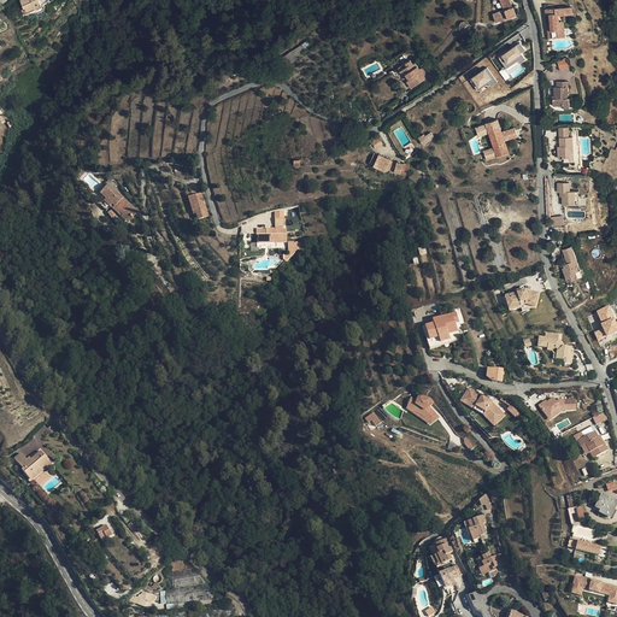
[(21,0),(27,13),(42,6),(40,0),(21,0)]
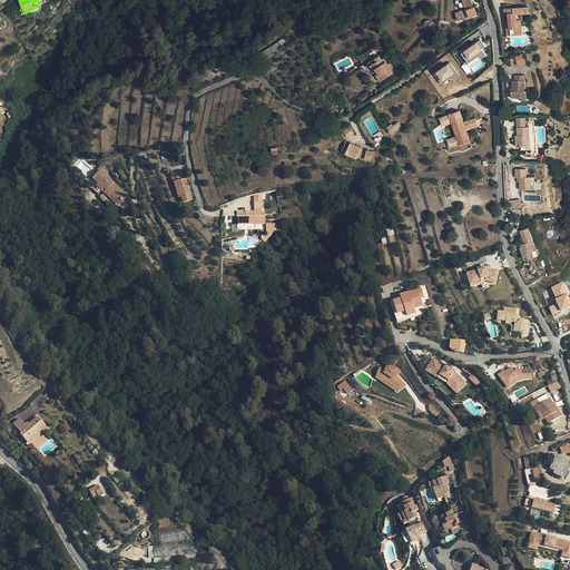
[(477,13),(471,0),(462,0),(465,9),(455,13),(458,20),(477,13)]
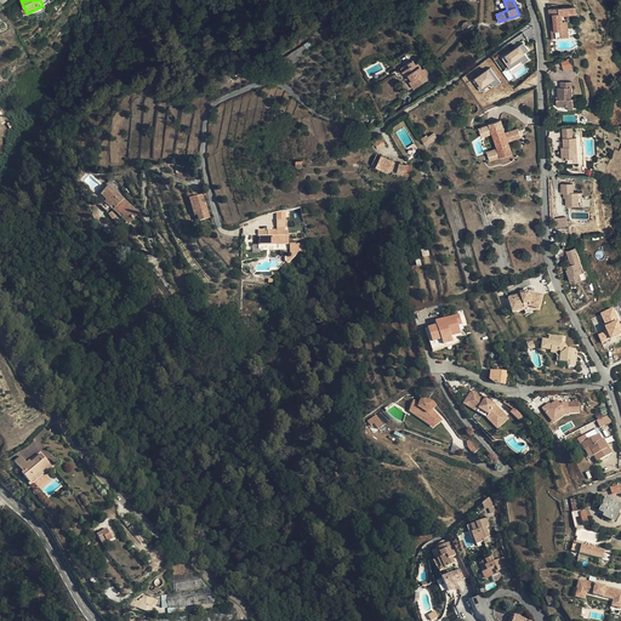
[(568,7),(562,7),(550,9),(550,15),(553,15),(554,24),(554,27),(551,27),(552,39),(569,36),(568,21),(563,21),(563,16),(577,13),(576,6),(568,7)]
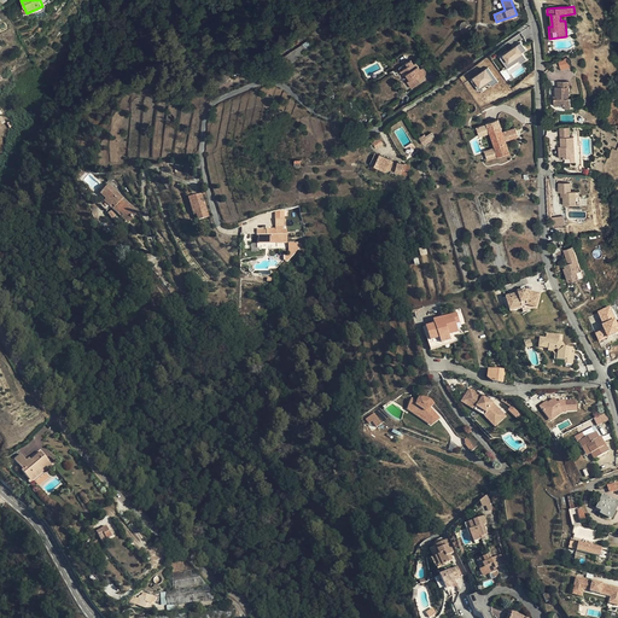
[(460,30),(461,30),(467,25),(470,23),(468,22),(467,22),(466,21),(465,21),(464,22),(462,22),(461,23),(460,23),(460,24),(460,25),(459,27),(459,28),(460,29),(460,30)]
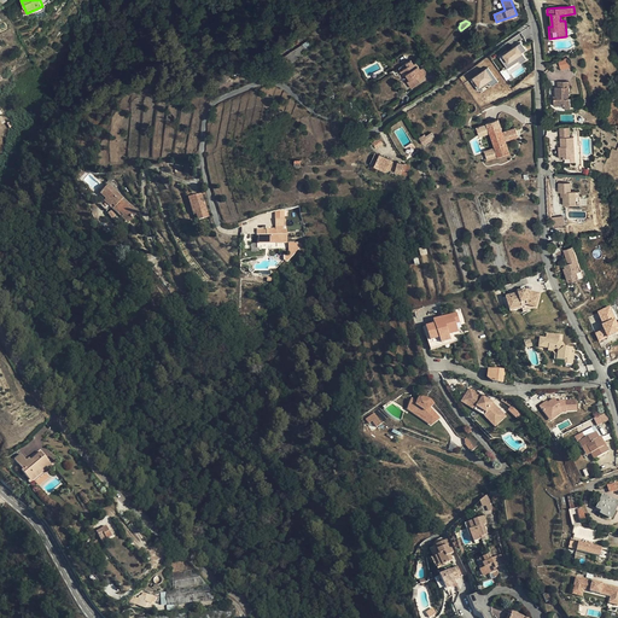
[(292,59),(313,51),(309,41),(289,50),(292,59)]
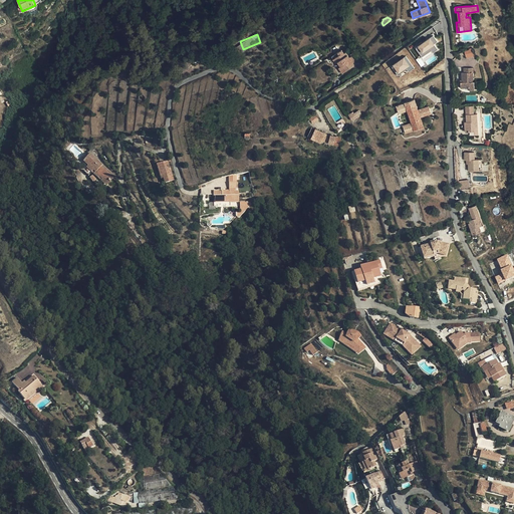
[(438,50),(434,44),(437,42),(434,36),(415,47),(421,57),(431,51),(433,53),(438,50)]
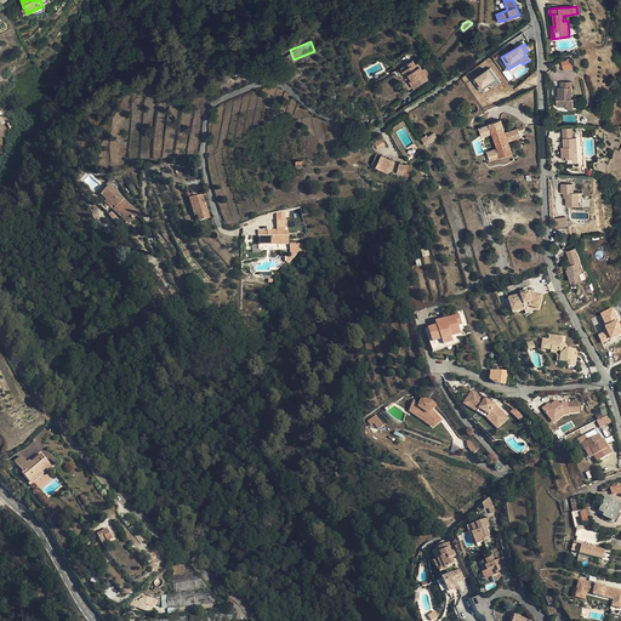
[(575,67),(571,55),(562,58),(564,69),(575,67)]
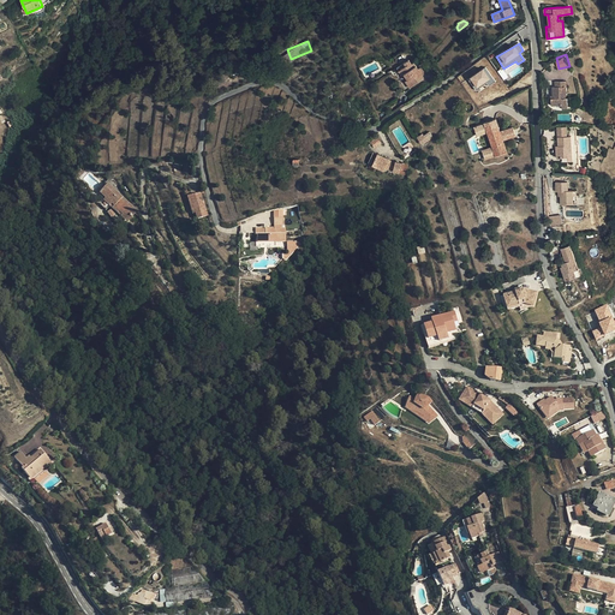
[(418,69),(416,65),(413,67),(411,64),(408,59),(396,67),(399,70),(401,69),(405,73),(408,79),(406,81),(410,88),(428,76),(421,66),(418,69)]
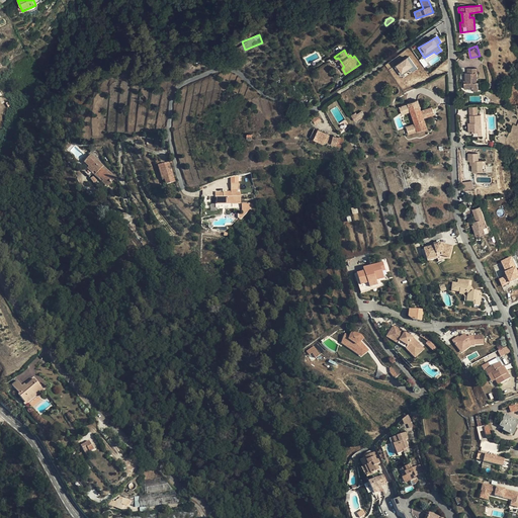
[(401,75),(410,70),(411,73),(417,69),(410,57),(395,66),(401,75)]
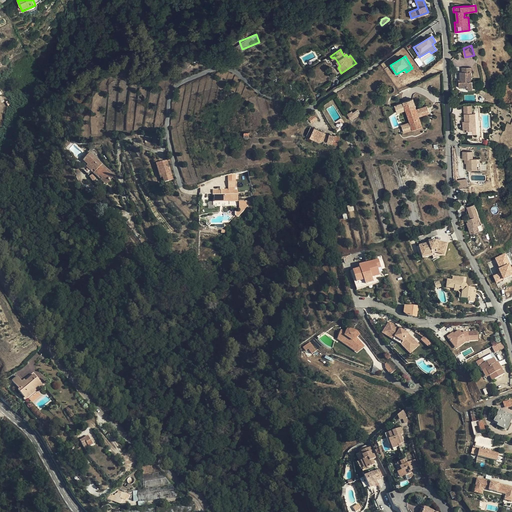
[(460,72),(460,80),(460,82),(459,82),(459,88),(468,87),(468,90),(473,90),(472,81),(471,72),(472,72),(472,67),(462,68),(462,72),(460,72)]
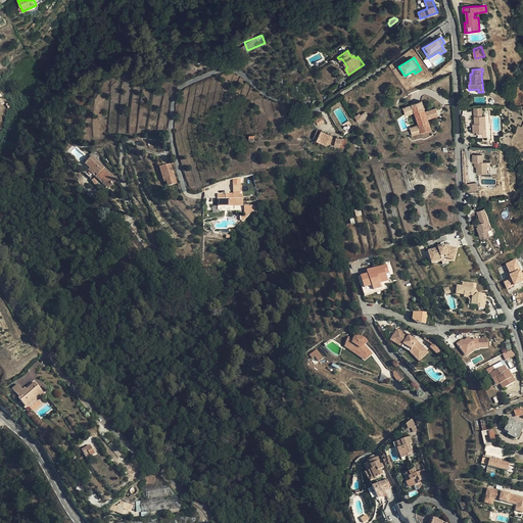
[(417,111),(421,124),(420,124),(413,127),(415,133),(422,130),(423,131),(432,128),(429,119),(432,117),(430,110),(427,111),(423,100),(414,103),(414,104),(410,105),(412,112),(416,111),(417,111)]
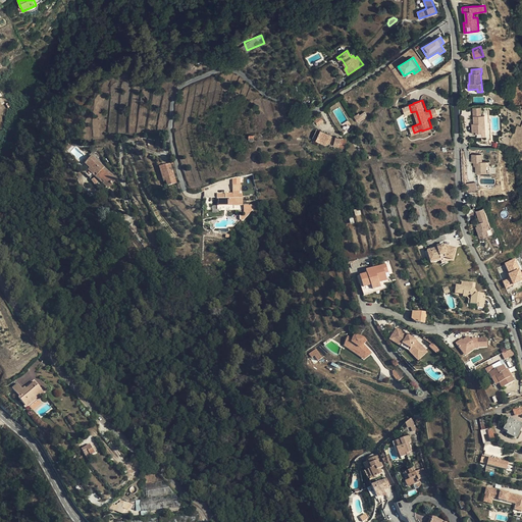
[(439,115),(437,107),(429,110),(431,117),(439,115)]
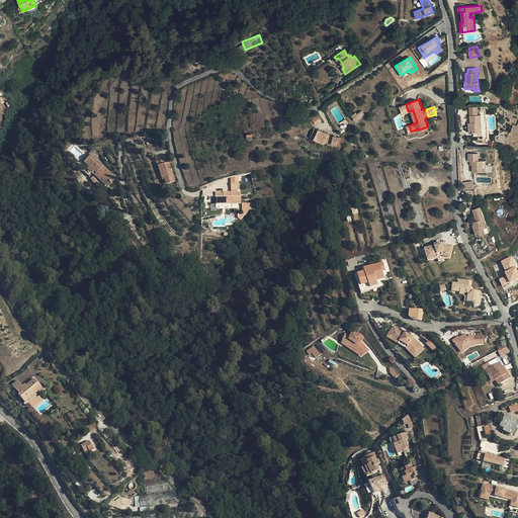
[(468,133),(473,133),(479,133),(479,136),(483,135),(482,114),(478,114),(478,106),(469,107),(470,124),(468,124),(468,133)]
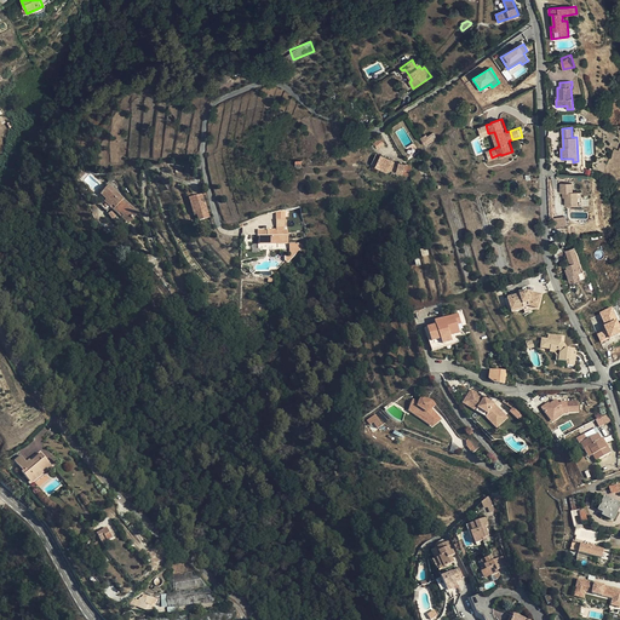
[(339,132),(339,133),(339,135),(339,136),(339,137),(340,138),(342,138),(343,139),(344,139),(345,139),(346,138),(348,138),(348,137),(348,136),(349,135),(348,133),(348,132),(346,131),(345,130),(344,130),(343,130),(342,130),(340,131),(339,132)]
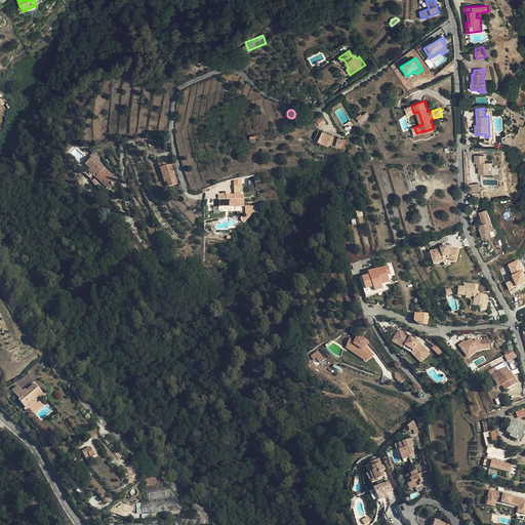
[(369,117),(366,113),(362,116),(361,114),(356,118),(360,124),(369,117)]
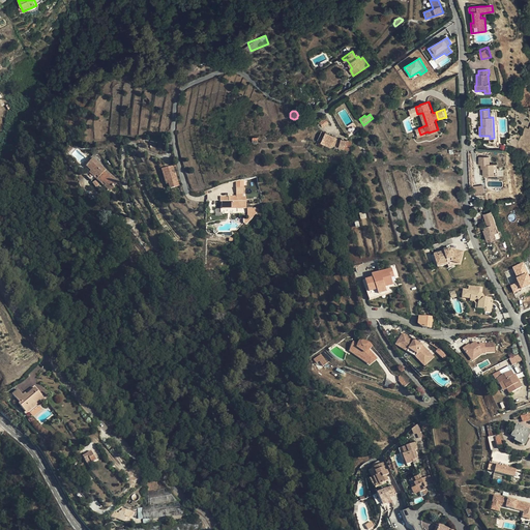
[(324,118),(319,123),(323,128),(329,123),(324,118)]
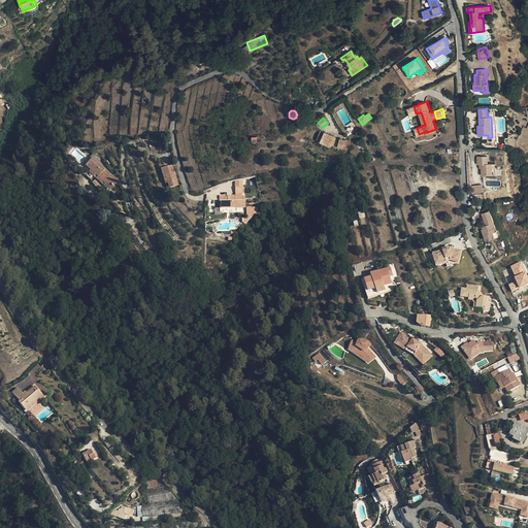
[(330,145),(331,143),(334,137),(324,132),(321,131),(316,139),(320,141),(330,145)]
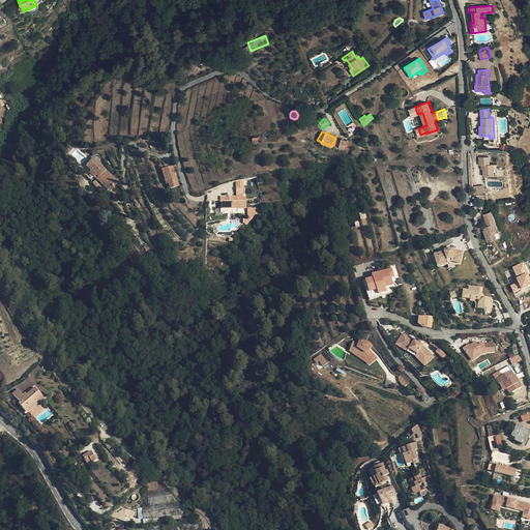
[(335,138),(332,144),(339,147),(341,140),(335,138)]
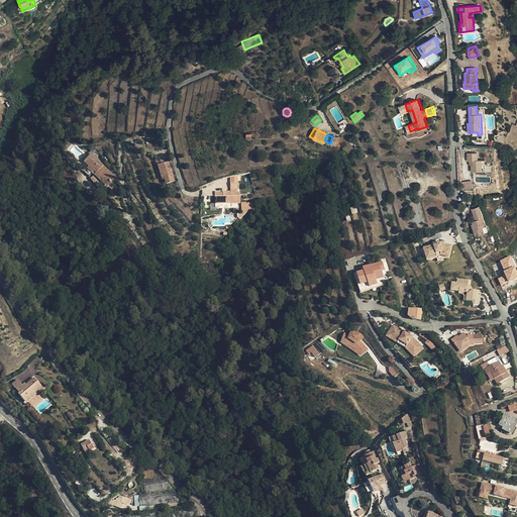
[(343,138),(342,138),(335,144),(335,145),(342,147),(343,142),(342,142),(343,138)]
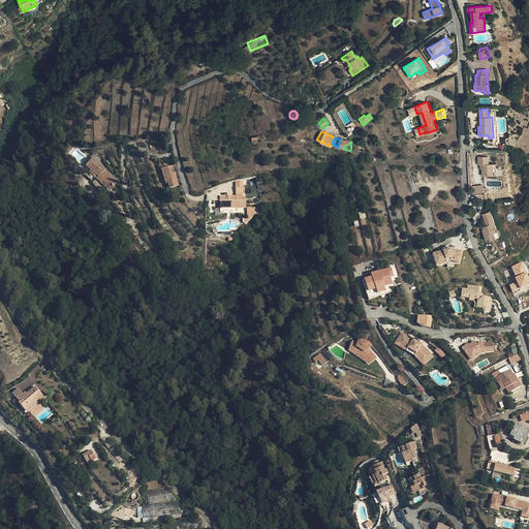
[(489,164),(489,156),(478,156),(478,164),(483,164),(483,176),(497,176),(496,163),(489,164)]
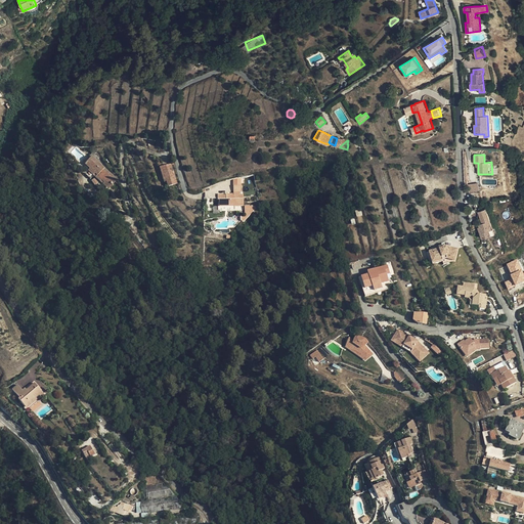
[(88,171),(93,175),(95,173),(111,186),(115,181),(112,179),(115,176),(92,156),(85,165),(90,169),(88,171)]
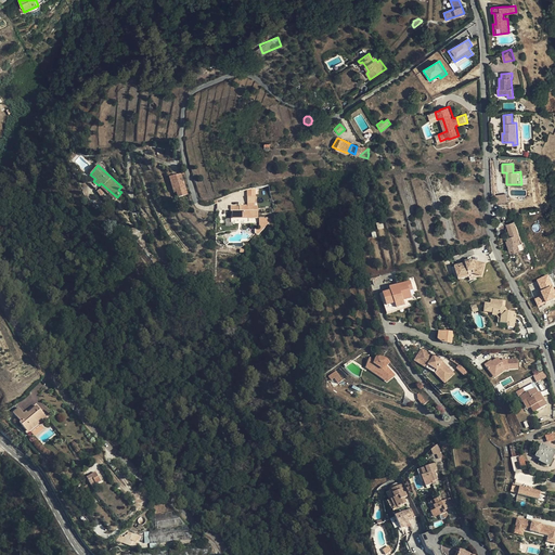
[(181,177),(179,177),(178,194),(178,196),(179,197),(186,195),(181,177)]
